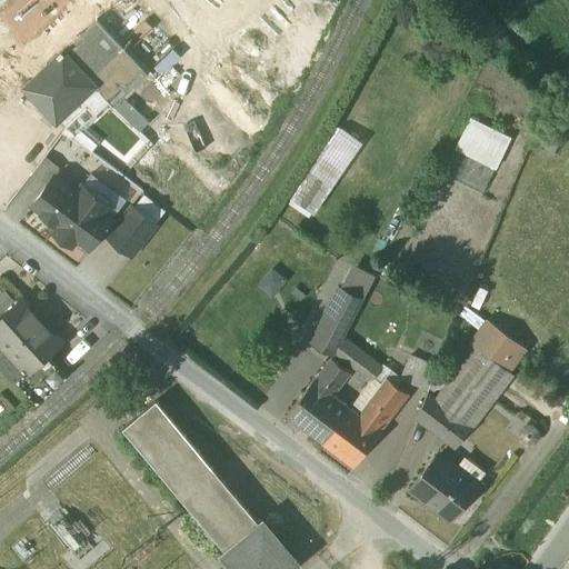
[(98,20),(82,33),(70,20),(51,38),(63,50),(115,106),(170,158),(178,149),(123,97),(148,73),(98,20)]
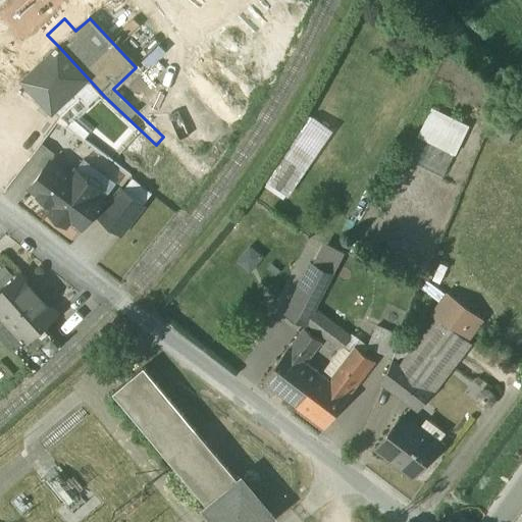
[(105,97),(58,46),(54,49),(55,50),(24,80),(60,117),(81,99),(88,107),(101,94),(104,97),(105,97)]
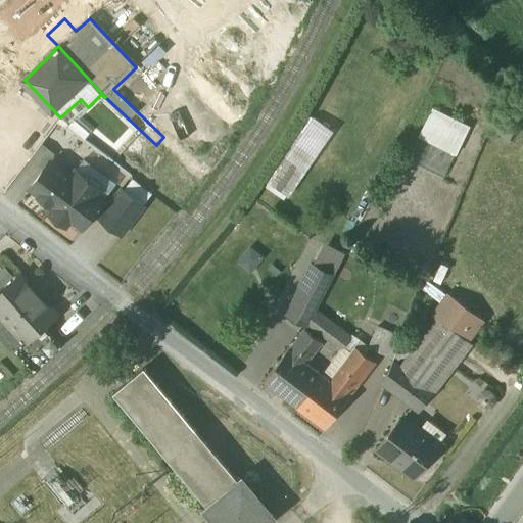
[(435,107),(422,137),(462,155),(475,125),(435,107)]
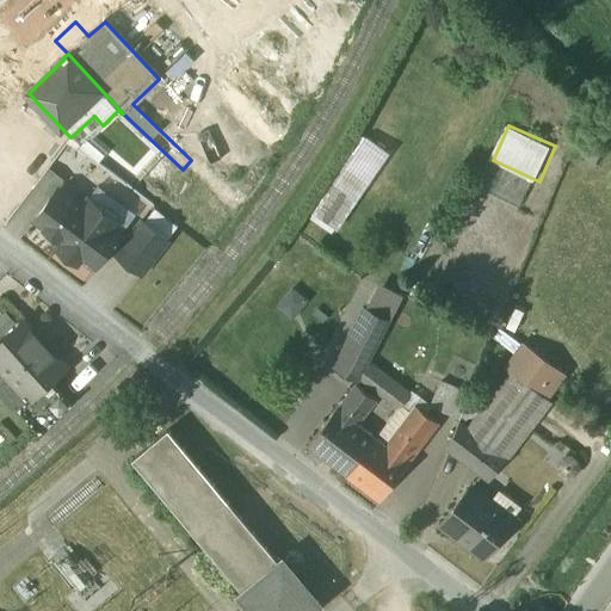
[(525,207),(535,179),(488,162),(479,191),(525,207)]
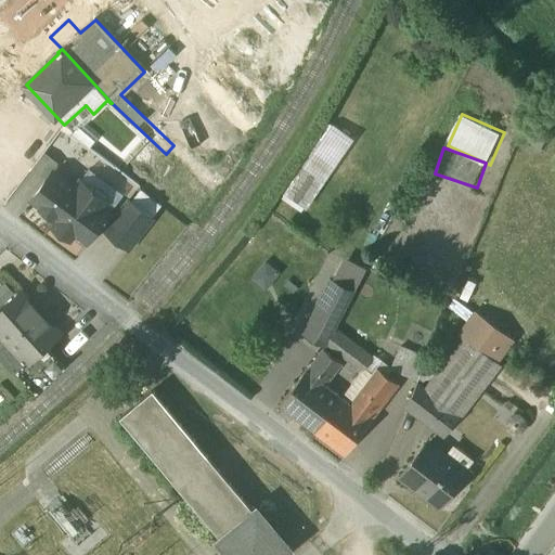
[(76,189),(54,172),(33,199),(59,220),(54,227),(72,240),(76,233),(89,242),(115,207),(81,181),(76,189)]
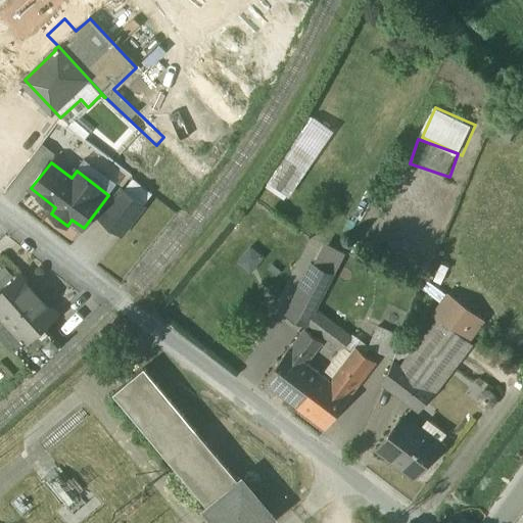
[(143,207),(122,191),(101,219),(123,235),(143,207)]
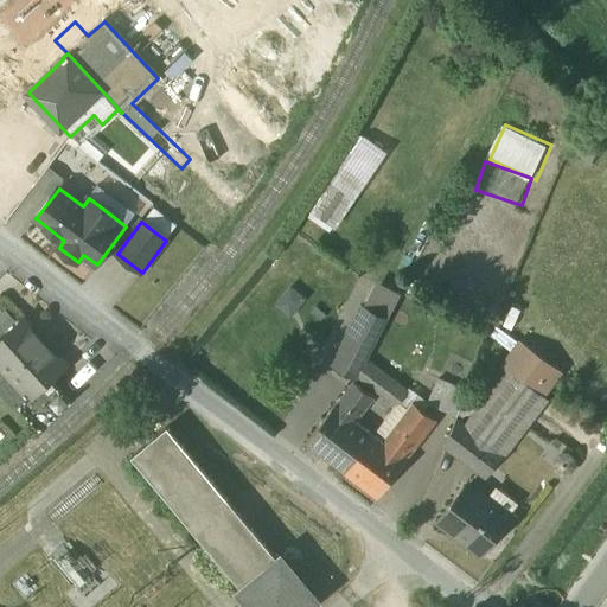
[(292,287),(279,305),(294,317),(307,299),(292,287)]
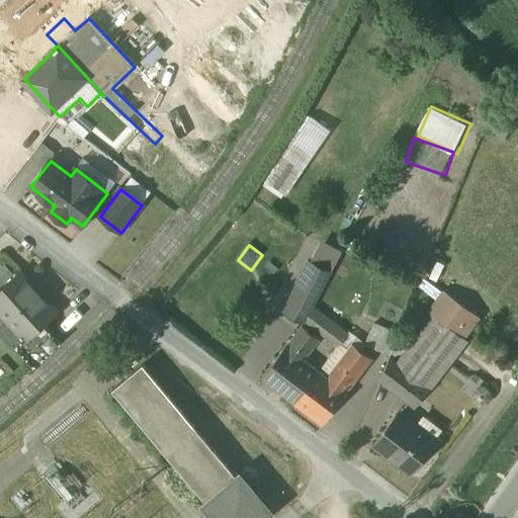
[(57,313),(20,273),(0,291),(0,310),(9,321),(10,319),(26,337),(45,324),(57,313)]
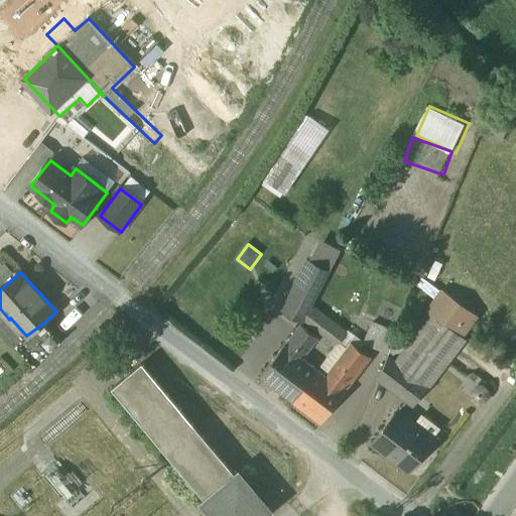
[(308,274),(288,313),(303,321),(325,282),(308,274)]
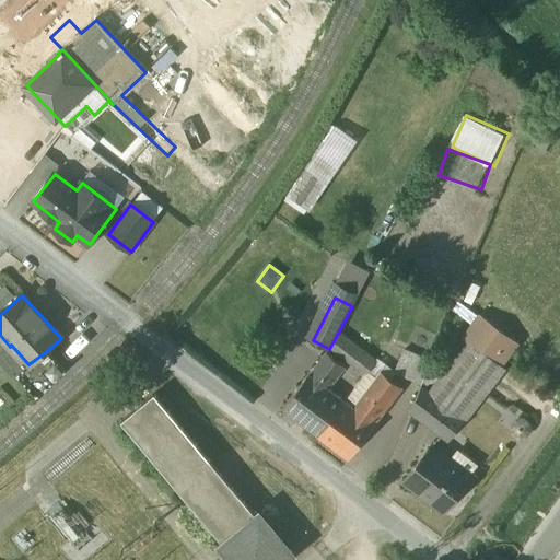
[(470,342),(430,394),(439,400),(465,420),(505,369),(470,342)]
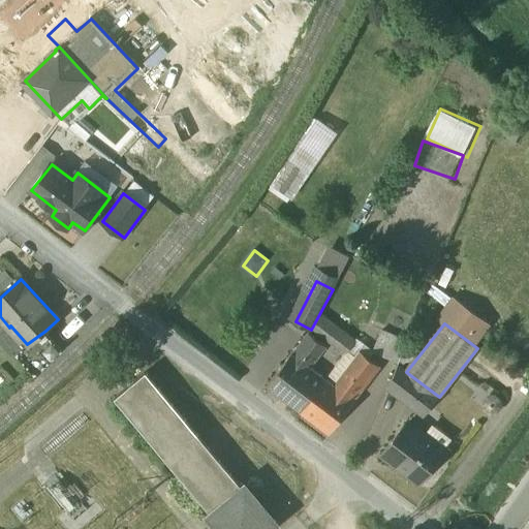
[(27,344),(17,354),(35,375),(63,350),(45,331),(27,344)]
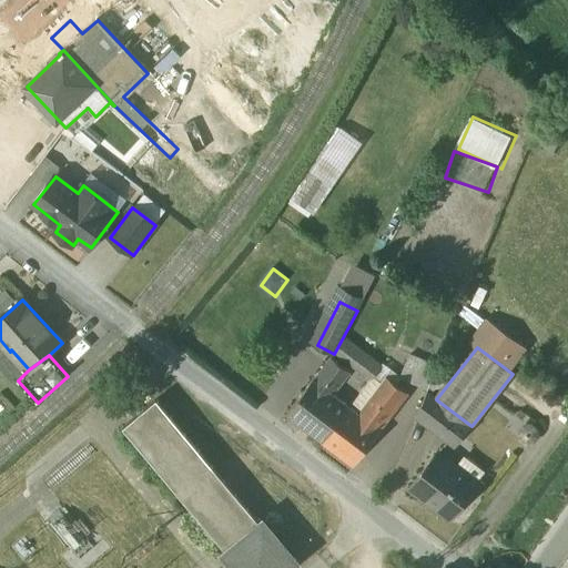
[(437,367),(409,356),(401,378),(428,391),(437,367)]
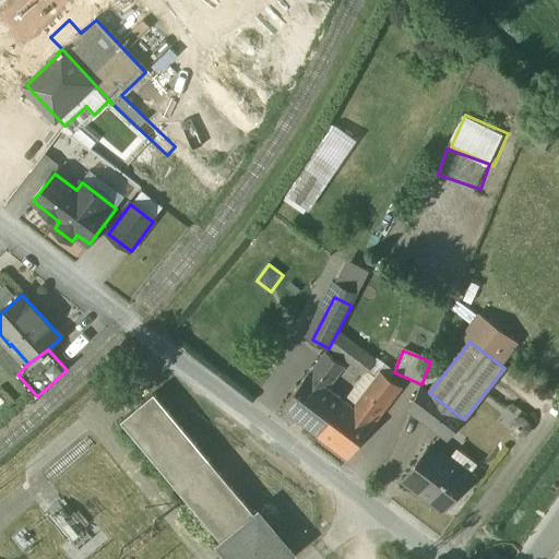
[(326,353),(309,375),(309,373),(283,408),(287,412),(283,417),(294,425),(297,419),(318,436),(319,435),(345,401),(329,389),(345,367),(326,353)]
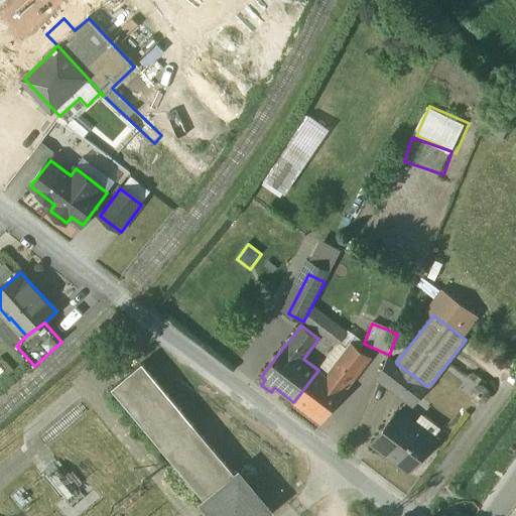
[(352,343),(326,376),(346,391),(371,358),(352,343)]
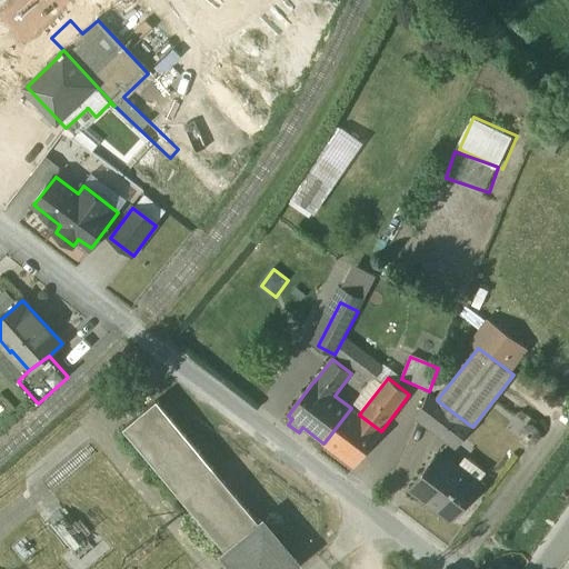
[(265,522),(261,525),(157,400),(123,428),(228,552),(225,555),(236,568),(291,568),(298,563),(265,522)]
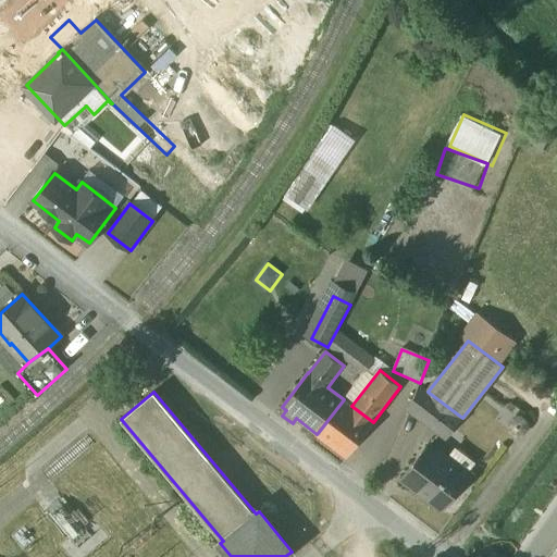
[(436,398),(421,419),(447,438),(462,418),(436,398)]
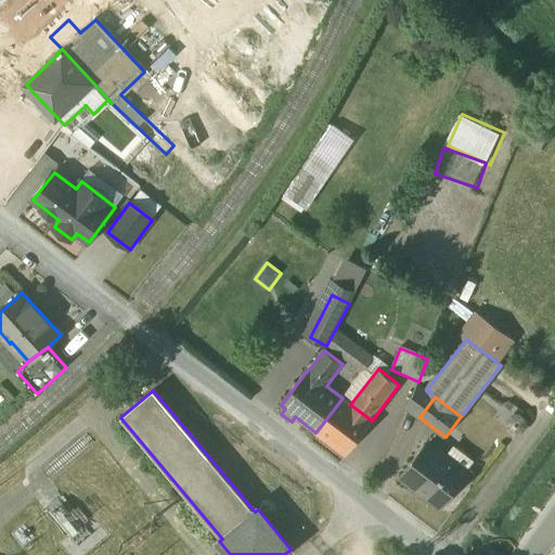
[(350,404),(343,398),(317,431),(346,455),(372,421),(350,404)]
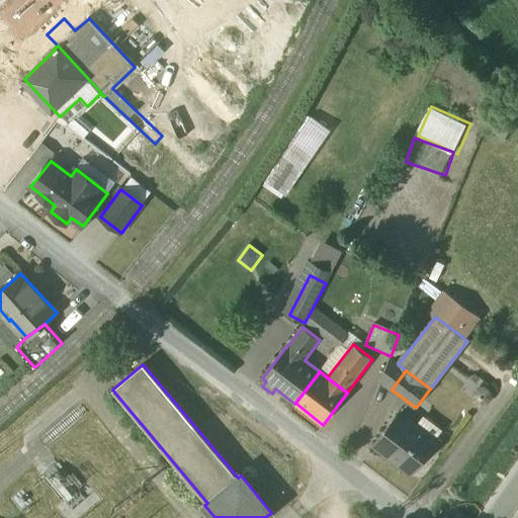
[(437,441),(400,413),(374,445),(412,473),(437,441)]
